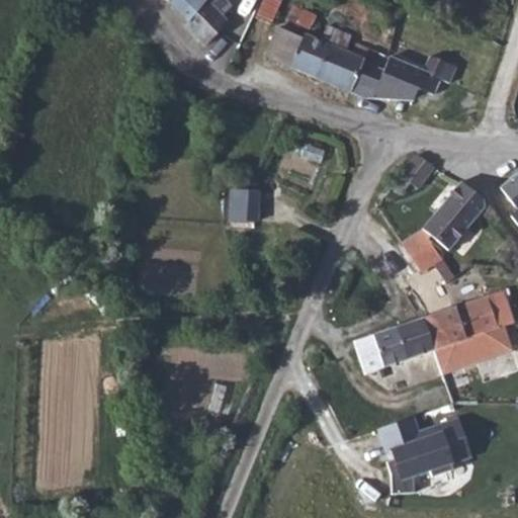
[(168,0),(188,21),(185,24),(205,46),(228,20),(206,0),(168,0)]
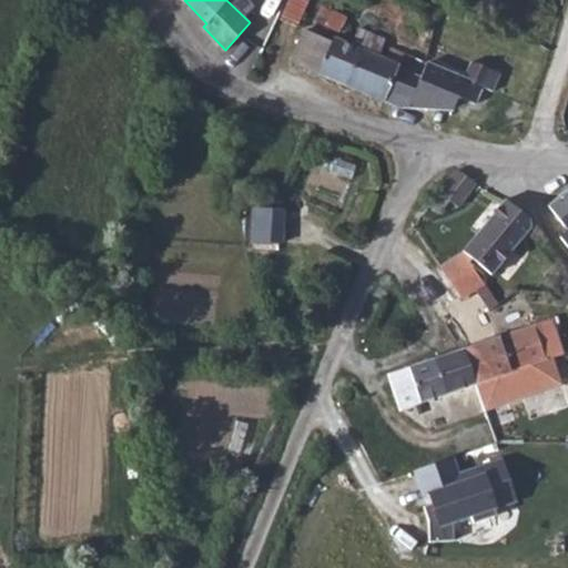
[(291,61),(320,74),(385,101),(398,69),(405,53),(391,48),(386,59),(378,56),(385,40),(358,29),(352,44),(335,38),(333,43),(306,30),(291,61)]
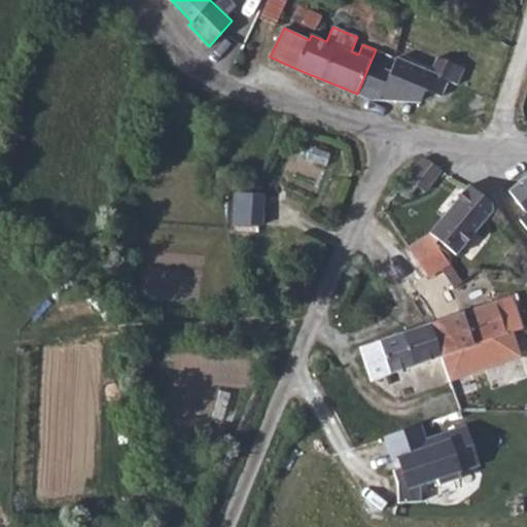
[(370,64),(357,94),(372,100),(380,101),(382,95),(393,100),(398,88),(422,98),(425,91),(442,97),(448,81),(457,84),(464,68),(437,58),(431,73),(396,59),(390,72),(370,64)]
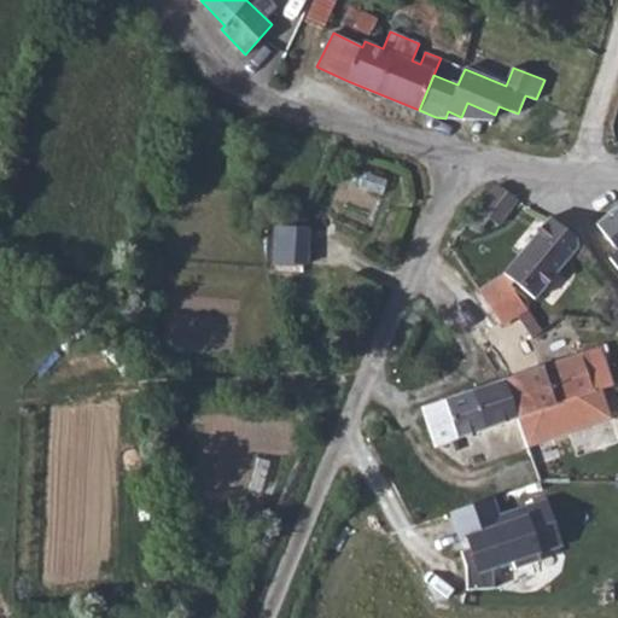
[(516,199),(499,186),(481,210),(478,209),(467,222),(478,232),(490,219),(497,223),(516,199)]
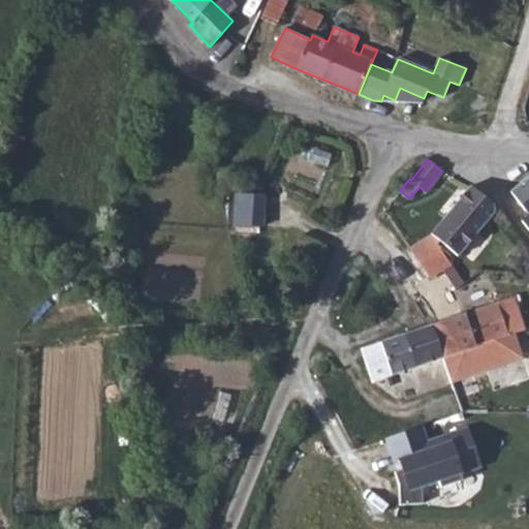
[(528,177),(510,191),(528,214),(522,221),(528,229),(528,177)]
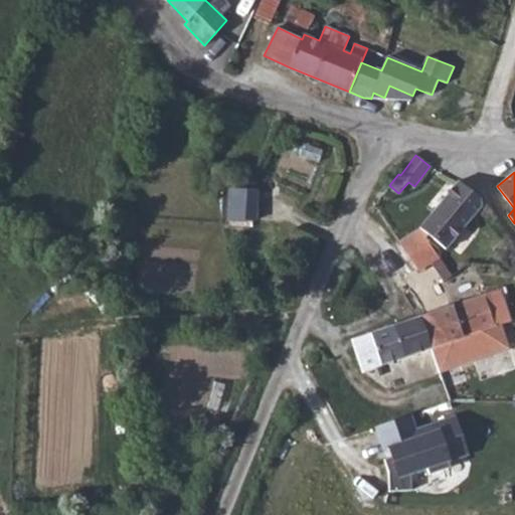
[(419,227),(446,249),(483,205),(481,199),(459,181),(419,227)]
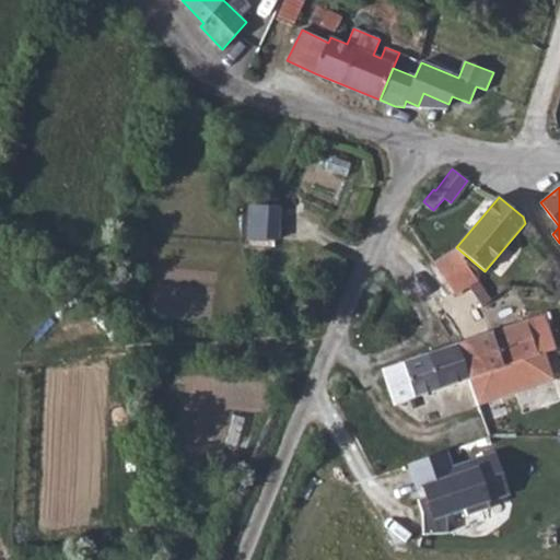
[(279,207),(249,206),(248,238),(278,240),(279,207)]
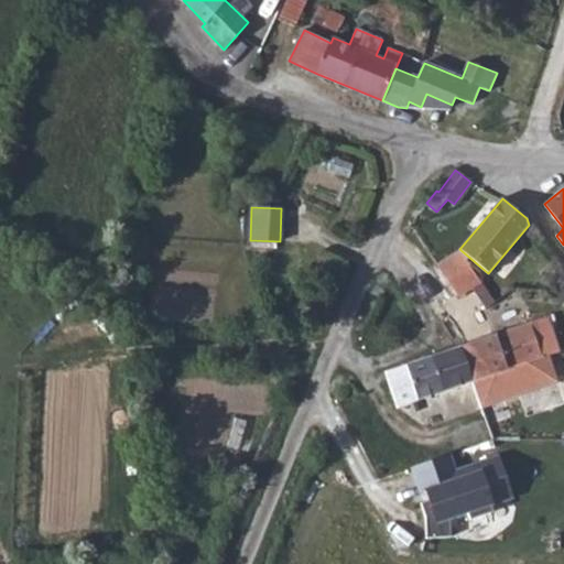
[(465,261),(459,249),(437,264),(457,295),(472,286),(478,297),(487,291),(480,280),(465,261)]
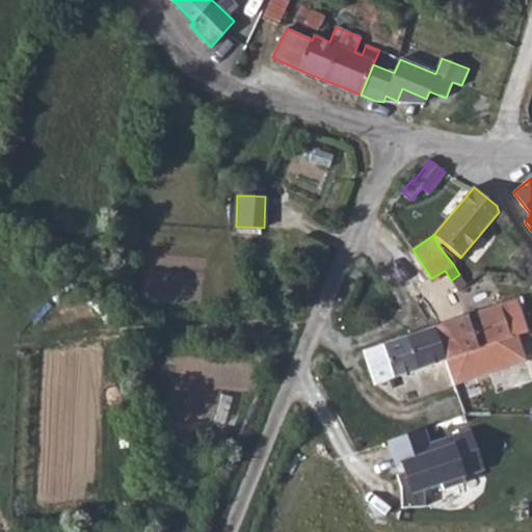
[(521,266),(531,276),(531,254),(531,255),(521,266)]
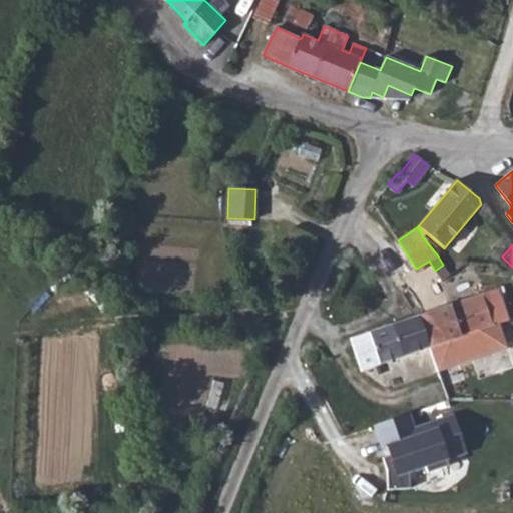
[(498,352),(490,327),(510,320),(499,287),(351,339),(361,372),(430,348),(438,372),(498,352)]
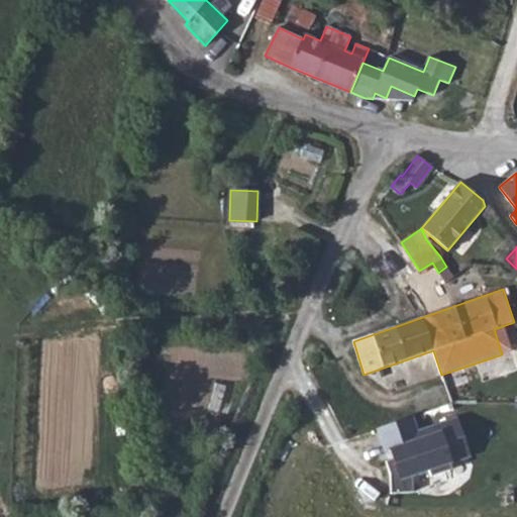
[(394,458),(386,461),(390,475),(392,493),(414,492),(412,475),(428,470),(431,477),(452,470),(450,461),(471,455),(457,418),(417,432),(412,417),(378,428),(386,451),(391,450),(394,458)]
